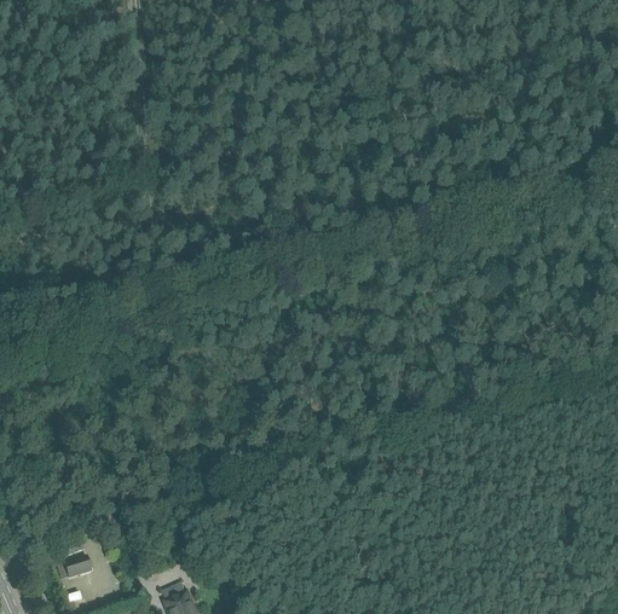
[(82,539),(59,548),(63,555),(85,546),(82,539)]
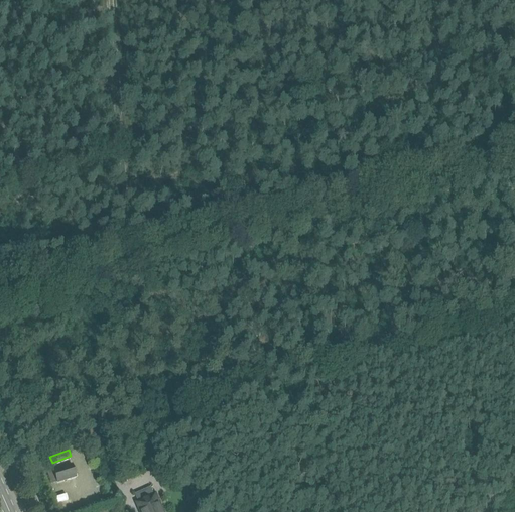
[(54,467),(58,480),(77,474),(73,462),(54,467)]
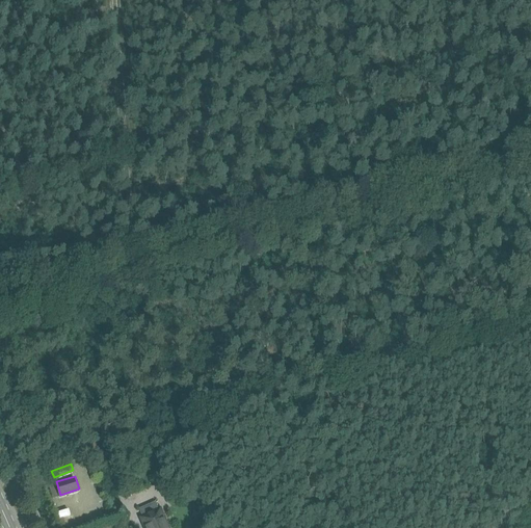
[(69,507),(55,511),(56,517),(71,512),(69,507)]
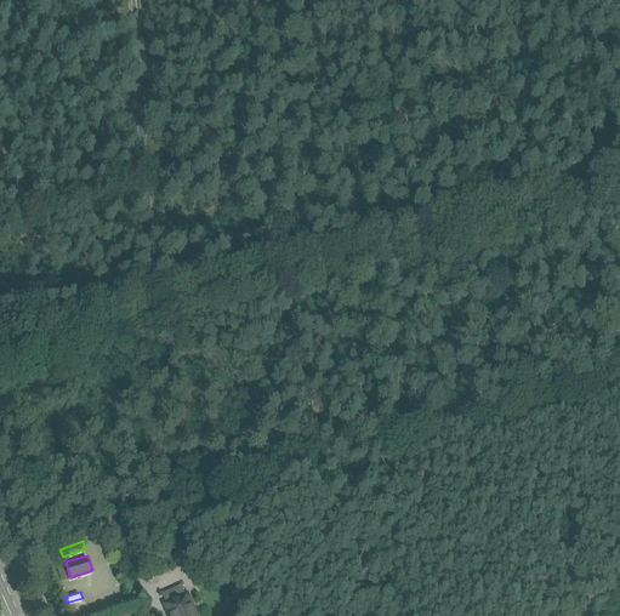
[(169,602),(175,615),(197,615),(188,593),(169,602)]
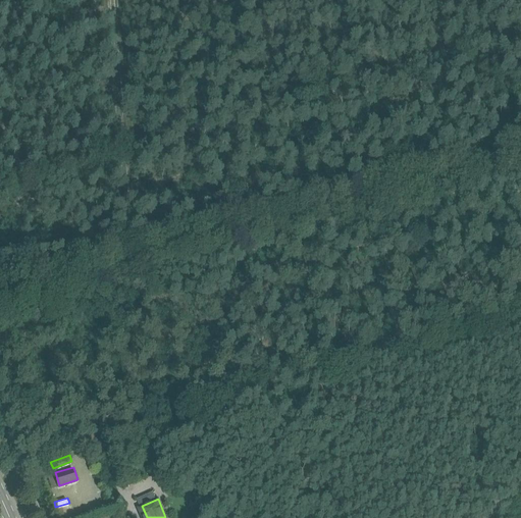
[(57,508),(59,517),(64,517),(66,517),(63,506),(57,508)]
